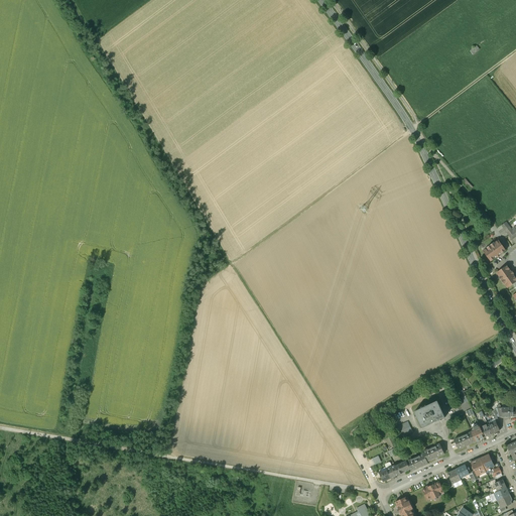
[(473,54),(480,48),(477,45),(470,50),(473,54)]
